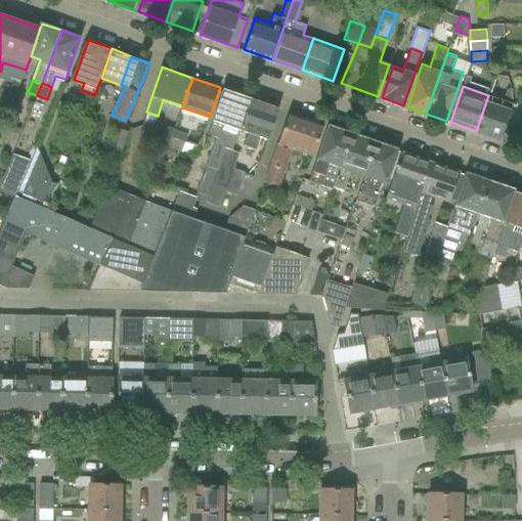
[(217,107),(209,132),(220,136),(225,145),(226,147),(227,147),(233,149),(233,148),(234,147),(241,129),(252,98),(224,88),(217,107)]
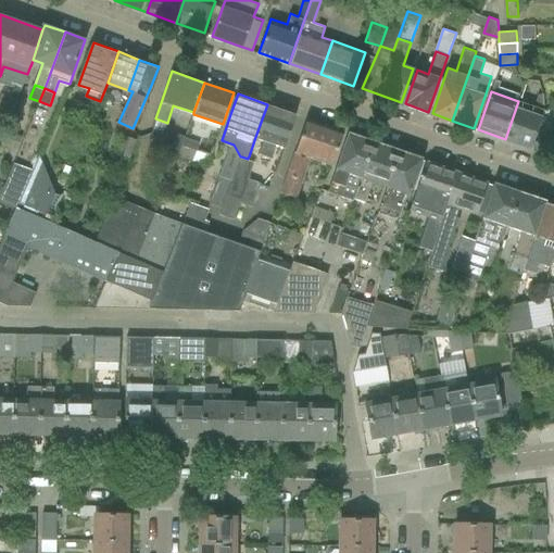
[(518,101),(505,139),(553,156),(553,146),(533,139),(544,110),(518,101)]
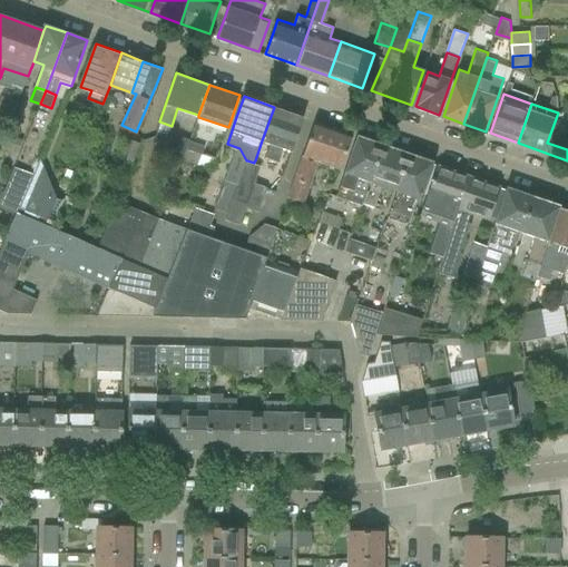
[(274,107),(262,140),(272,144),(266,156),(278,160),(284,147),(292,150),(304,117),(274,107)]
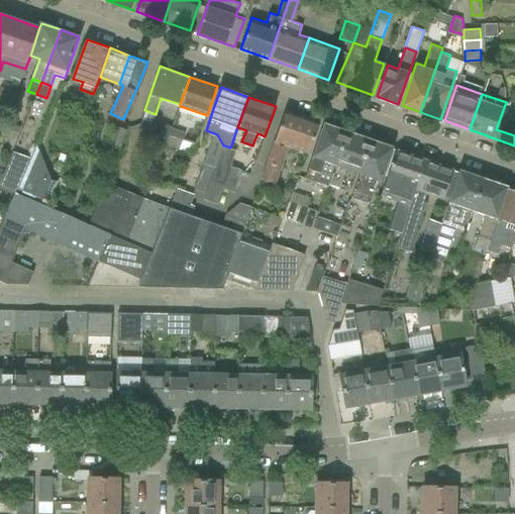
[(320,121),(286,110),(263,178),(276,183),(289,145),(309,152),(320,121)]
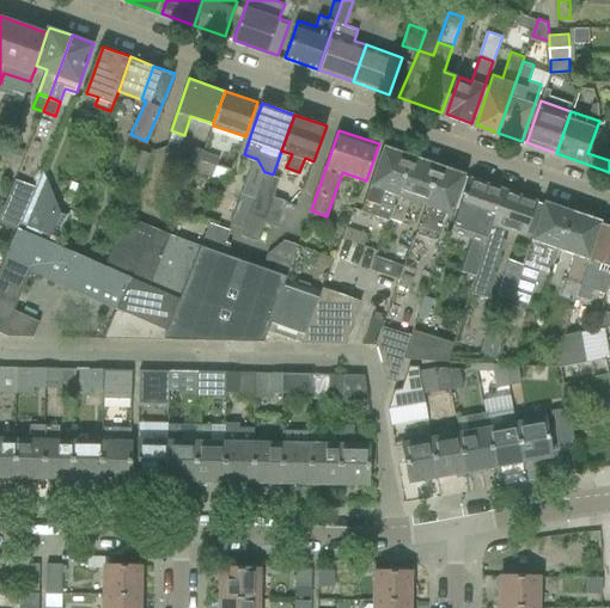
[(194,145),(188,161),(199,164),(200,159),(203,148),(194,145)]
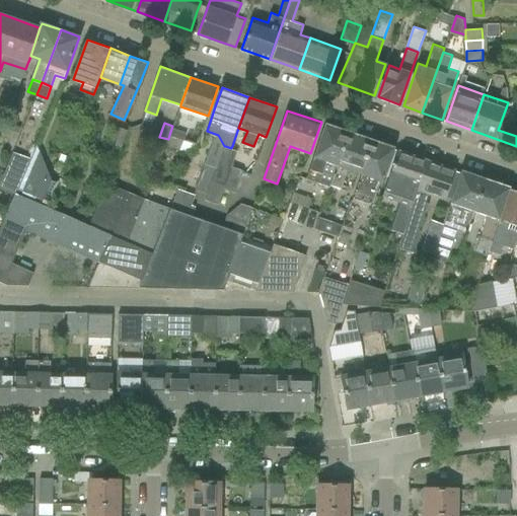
[(318,143),(306,177),(319,181),(329,186),(330,185),(337,165),(349,132),(325,124),(318,143)]
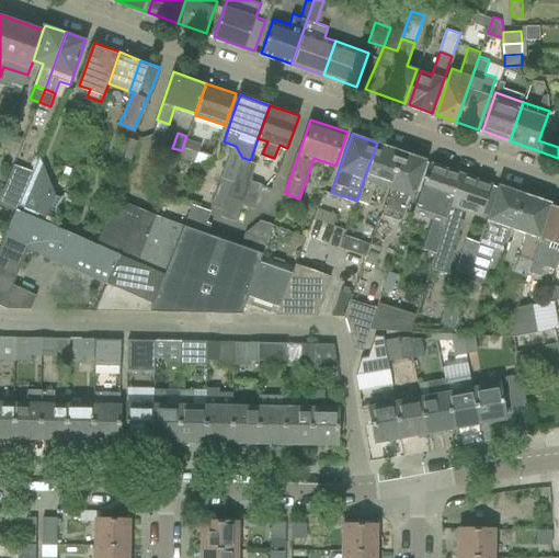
[(126,136),(122,147),(134,151),(138,140),(126,136)]
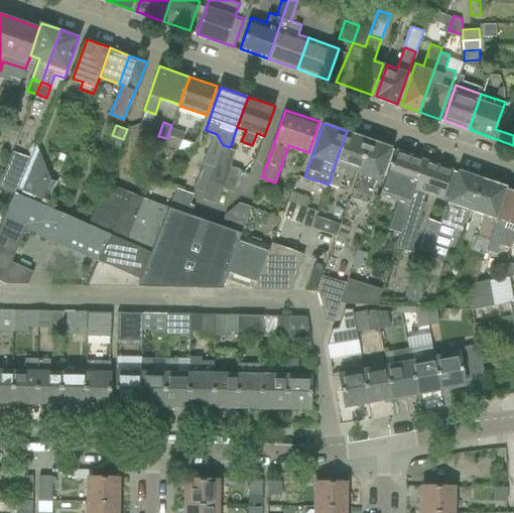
[(335,164),(329,183),(340,187),(347,167),(356,171),(361,172),(365,158),(366,156),(362,154),(368,138),(347,131),(335,164)]
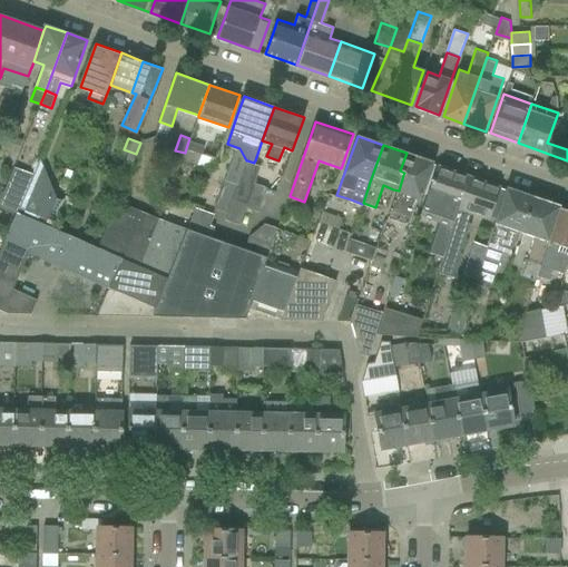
[(185,153),(183,158),(197,164),(202,154),(186,148),(185,153)]
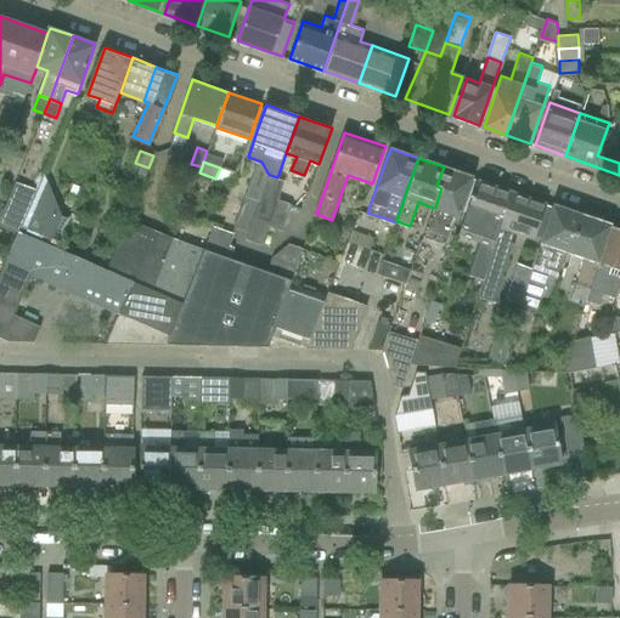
[(435,208),(427,232),(439,236),(451,241),(466,199),(473,176),(449,168),(444,166),(437,186),(441,188),(440,191),(435,208)]
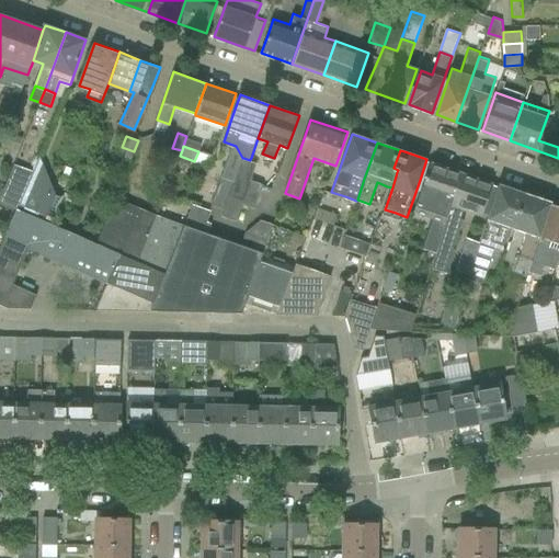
[(33,171),(19,204),(20,205),(22,205),(54,218),(63,197),(55,194),(40,155),(36,164),(33,171)]
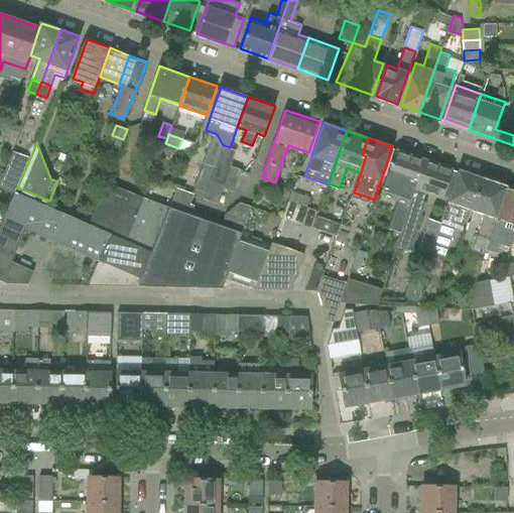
[(212,177),(225,181),(231,164),(236,149),(224,145),(216,166),(212,177)]
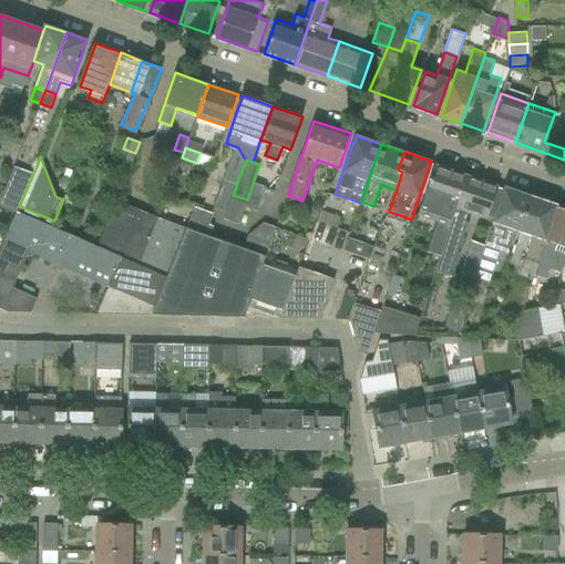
[(424,194),(418,213),(439,221),(450,224),(455,205),(466,173),(435,163),(429,184),(424,194)]
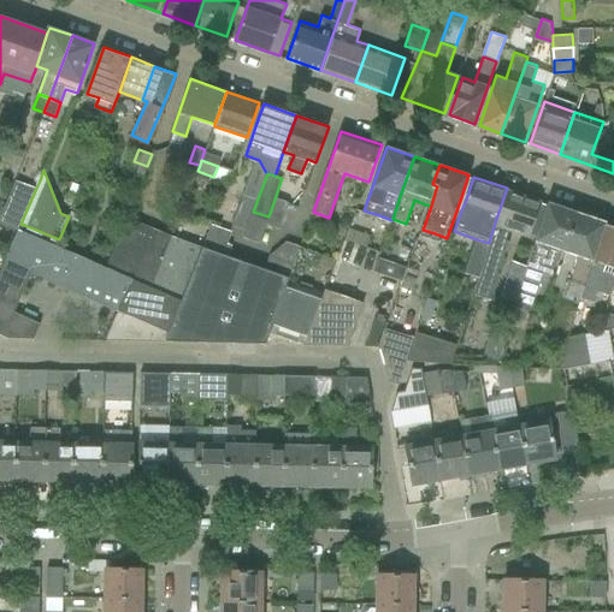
[(16,179),(0,215),(0,220),(18,230),(21,224),(36,188),(16,179)]
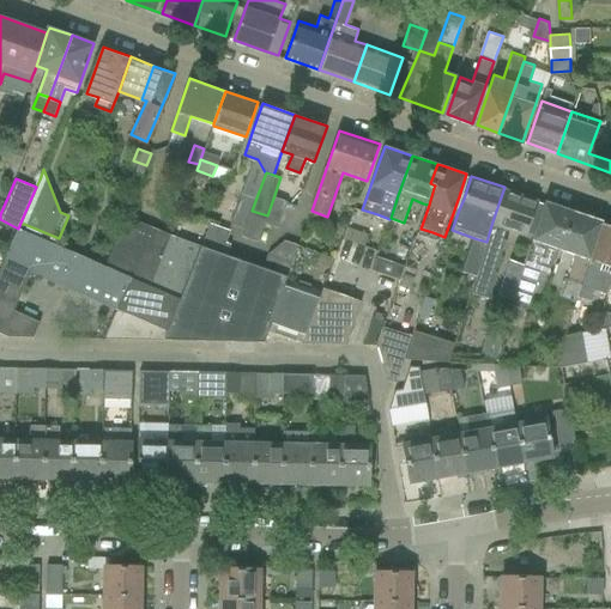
[(478,270),(472,292),(490,298),(498,272),(495,272),(506,241),(503,239),(507,226),(527,233),(531,223),(539,200),(504,187),(492,221),(487,242),(478,270)]
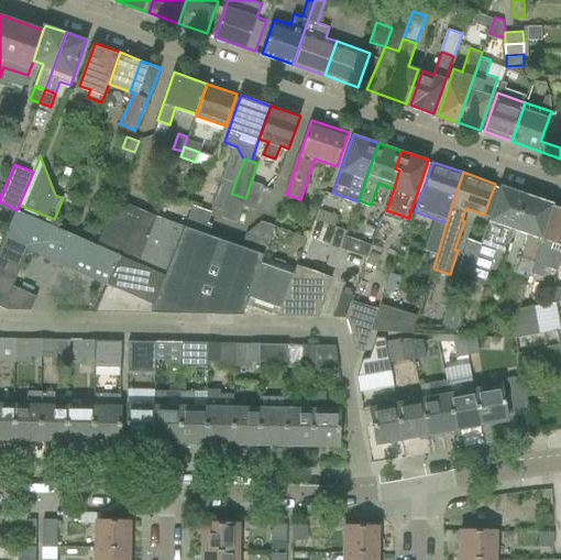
[(235,182),(221,177),(211,204),(212,204),(224,208),(230,194),(231,194),(235,182)]
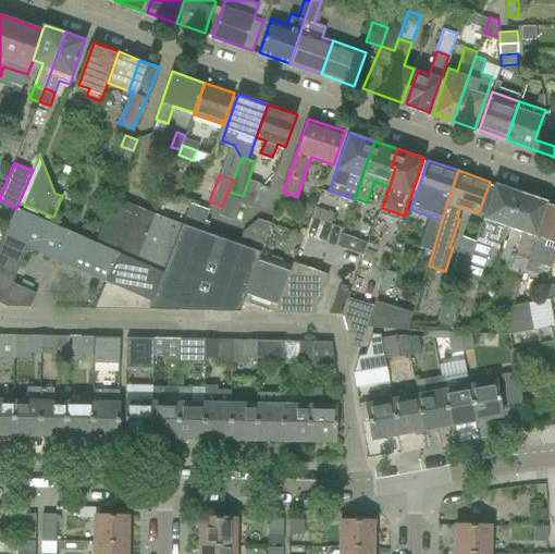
[(262,182),(249,177),(243,196),(241,200),(253,205),(262,182)]
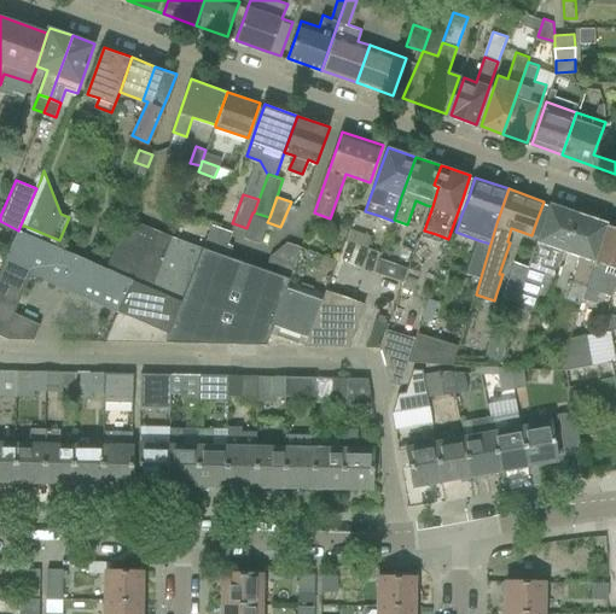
[(561,256),(563,250),(565,250),(579,214),(576,212),(550,203),(541,226),(534,246),(527,268),(522,282),(516,302),(533,307),(545,273),(552,275),(557,262),(559,262),(561,256)]
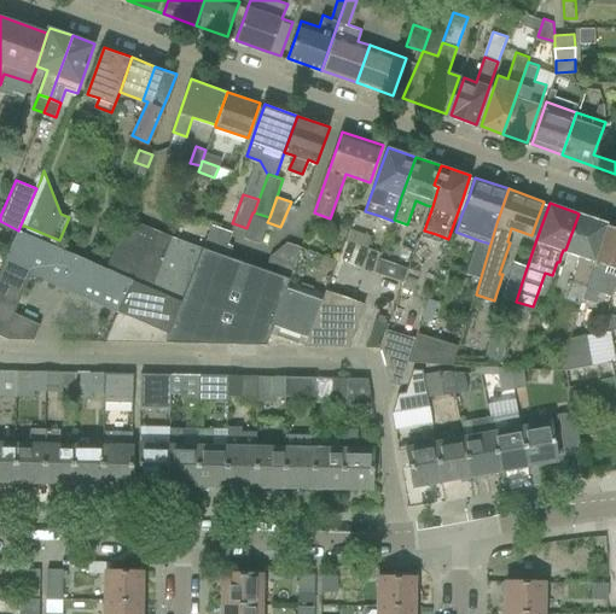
[(247,228),(244,234),(261,241),(267,222),(269,217),(254,212),(253,212),(247,228)]
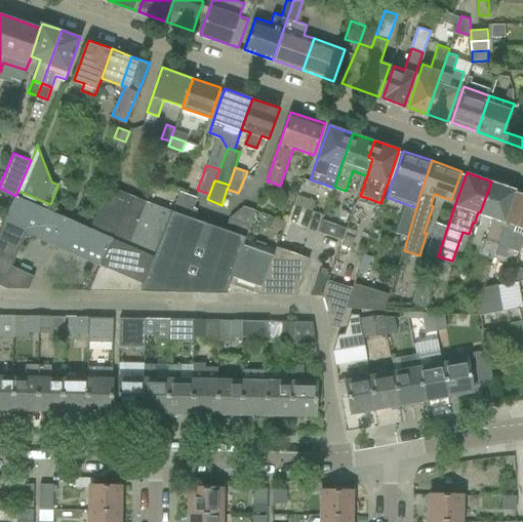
[(491,182),(480,212),(482,213),(492,216),(490,223),(489,226),(486,238),(498,242),(516,190),(493,182),(491,182)]
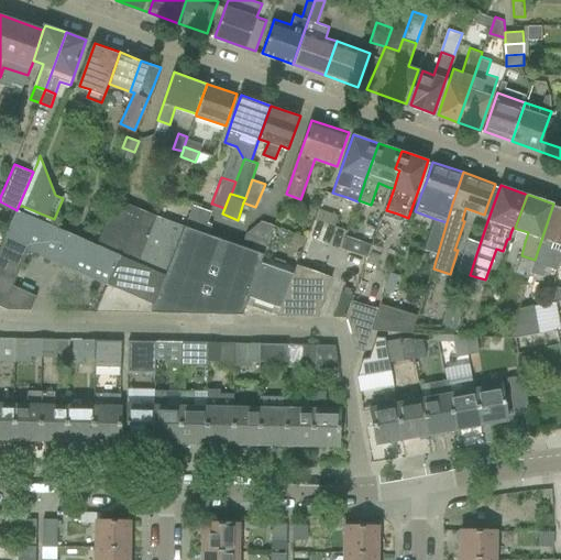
[(119,198),(99,244),(139,262),(157,213),(119,198)]
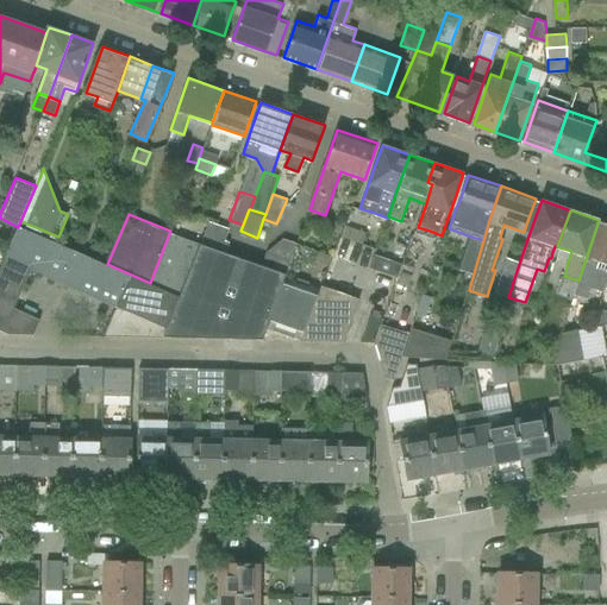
[(231,228),(208,220),(205,231),(226,239),(231,228)]
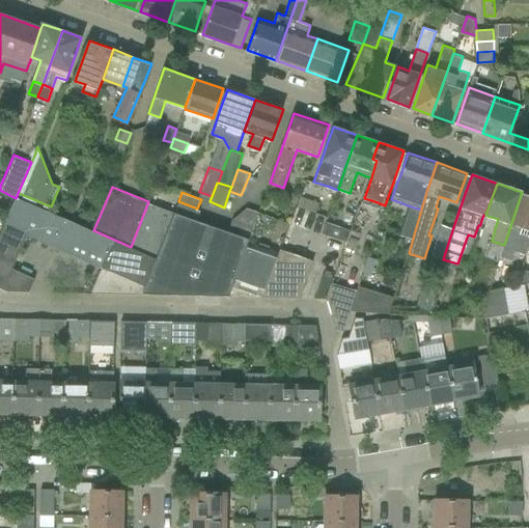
[(500,256),(500,257),(510,260),(514,250),(525,253),(528,242),(528,194),(522,192),(504,245),(500,256)]
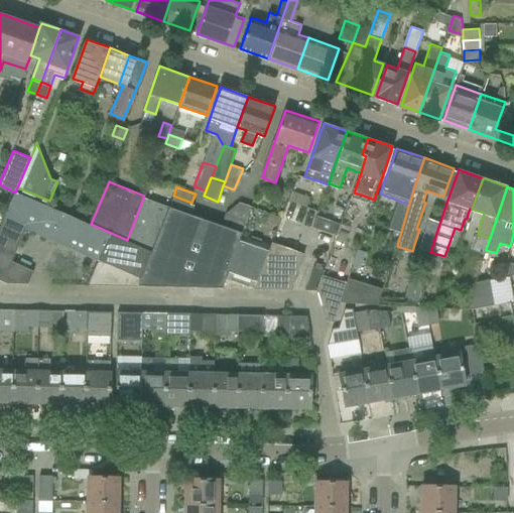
[(88,283),(138,285),(151,250),(127,240),(91,224),(15,193),(0,226),(0,278),(7,282),(28,282),(34,270),(12,260),(27,228),(99,259),(88,283)]
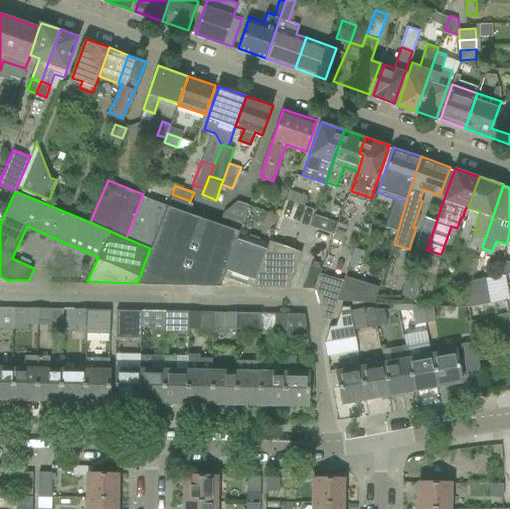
[(168,204),(143,194),(126,238),(150,248),(168,204)]
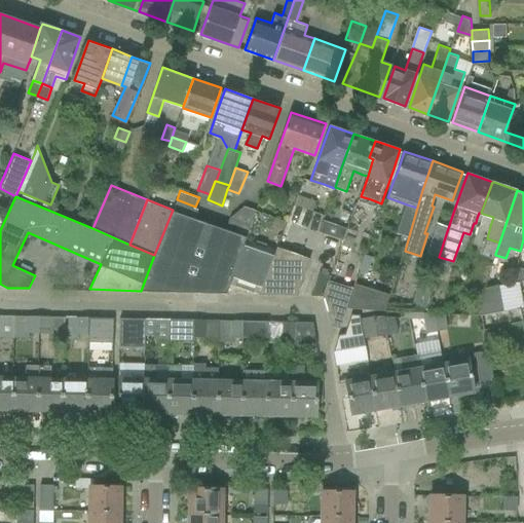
[(195,207),(177,199),(173,210),(196,219),(199,209),(195,207)]
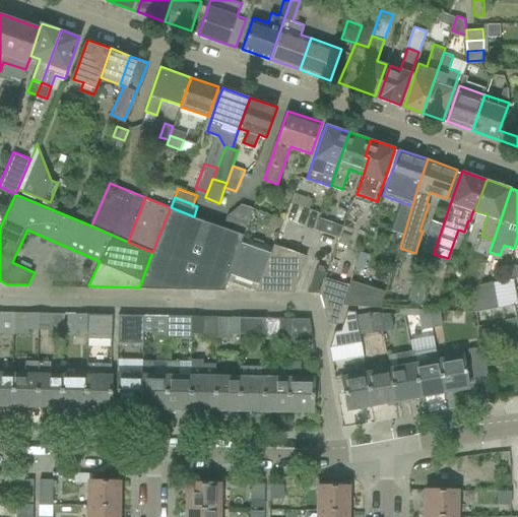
[(229,213),(224,227),(243,234),(253,206),(242,203),(229,213)]
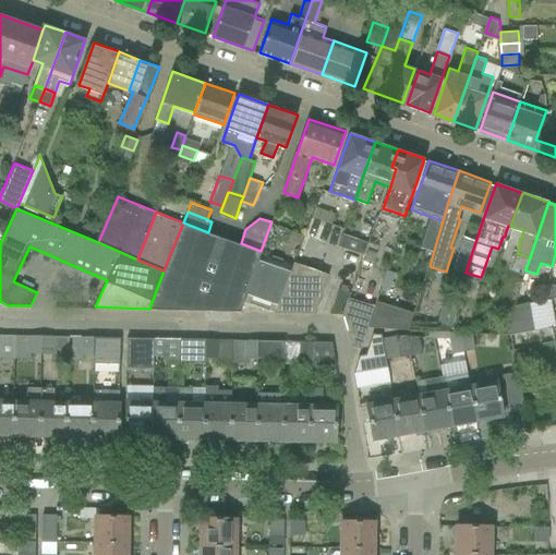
[(149,309),(241,310),(244,301),(256,266),(261,251),(241,243),(233,241),(230,251),(209,243),(213,233),(208,232),(183,222),(164,270),(149,309)]
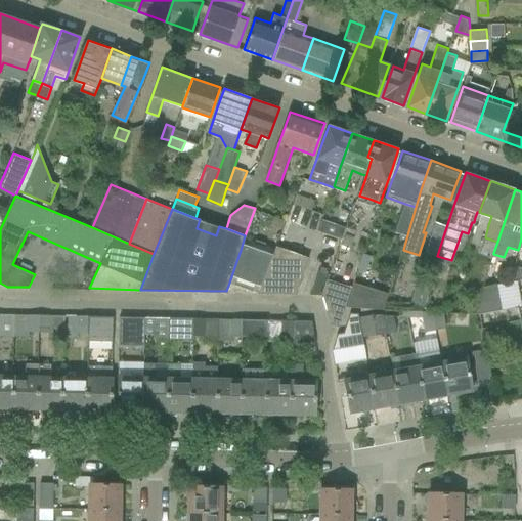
[(323,219),(319,229),(342,236),(346,226),(323,219)]
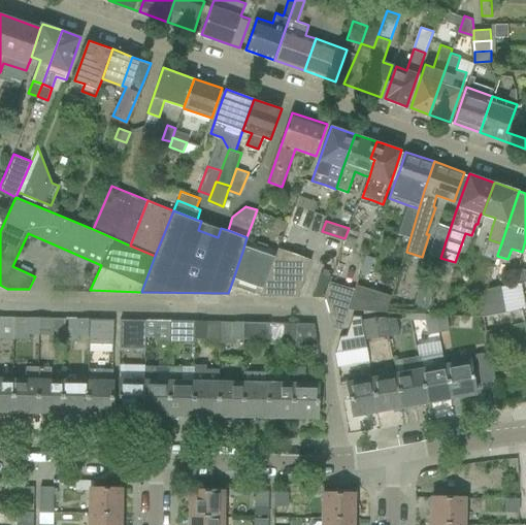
[(278,248),(247,237),(242,252),(231,285),(260,295),(278,248)]
